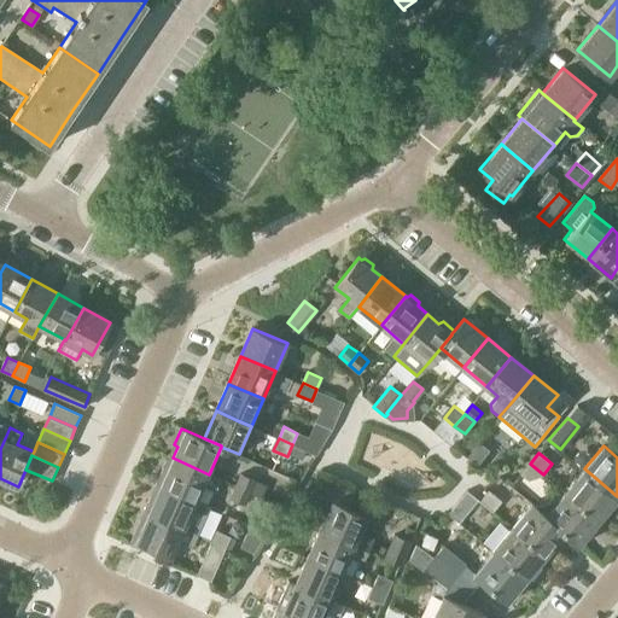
[(161,484),(197,500),(203,487),(215,491),(221,479),(209,474),(173,458),(168,470),(163,467),(156,484),(157,484),(161,487),(161,484)]
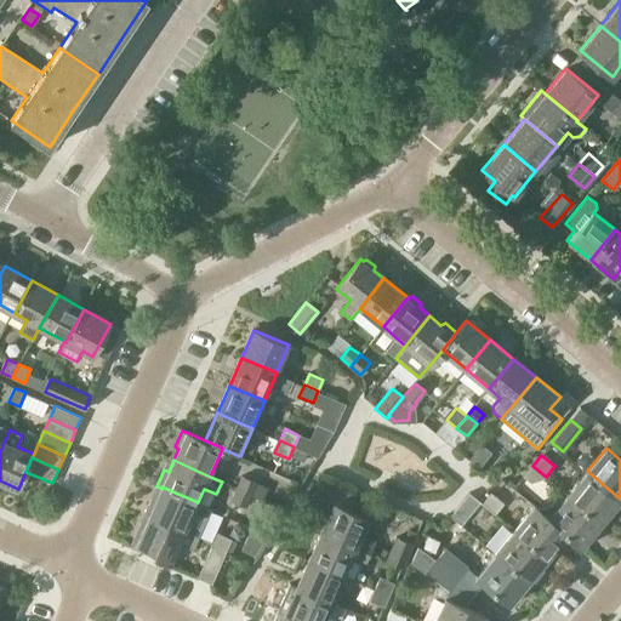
[(545,478),(546,477),(533,466),(524,476),(533,482),(545,478)]
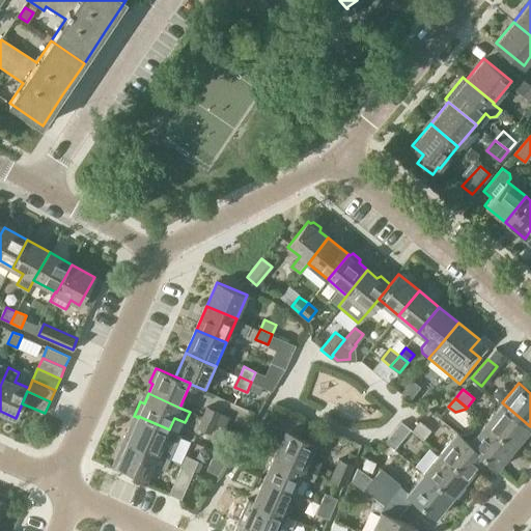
[(526,436),(524,435),(530,426),(502,402),(484,422),(514,446),(514,445),(516,447),(526,436)]
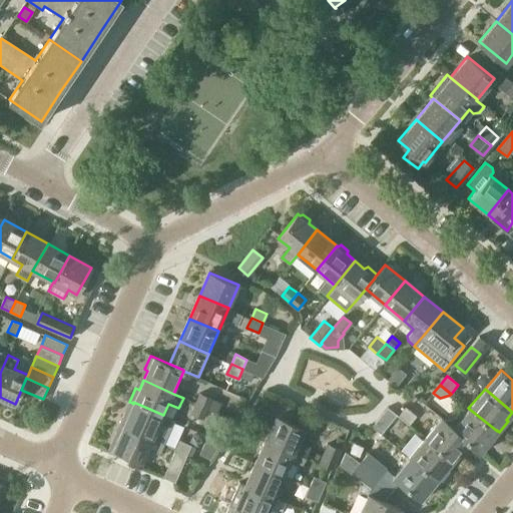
[(200,394),(196,404),(207,409),(212,400),(200,394)]
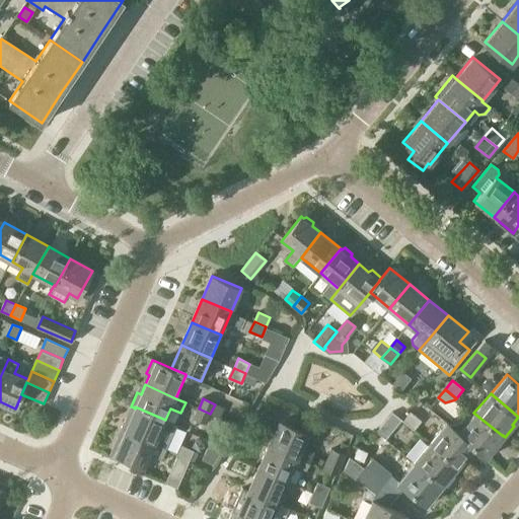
[(122,430),(155,444),(165,420),(135,406),(135,409),(132,406),(123,429),(122,430)]
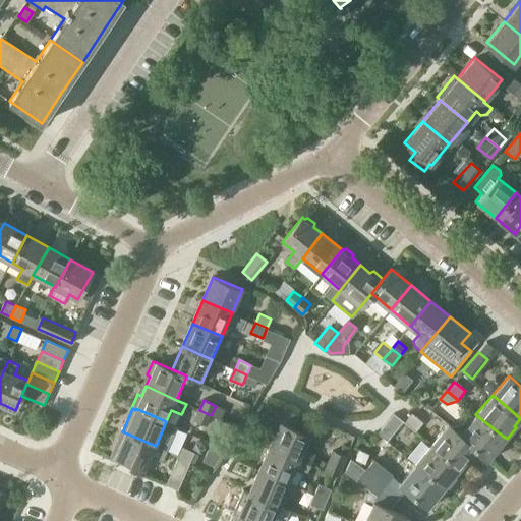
[(211,415),(199,410),(195,420),(207,425),(211,415)]
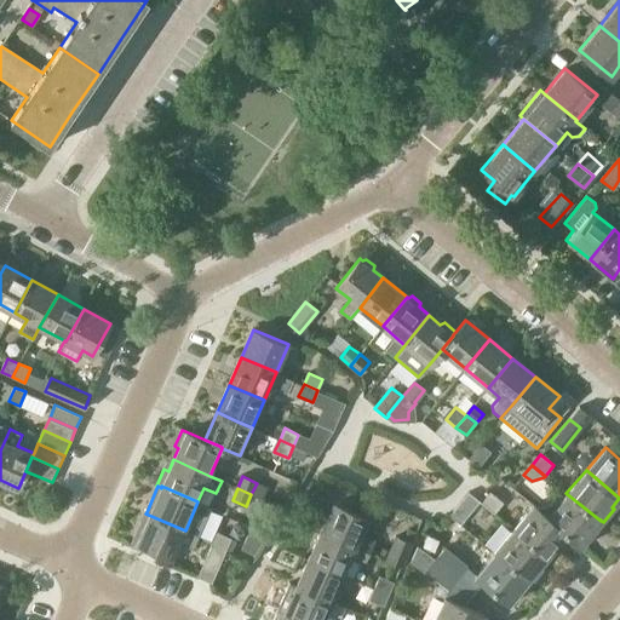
[(449,515),(460,524),(480,501),(469,492),(449,515)]
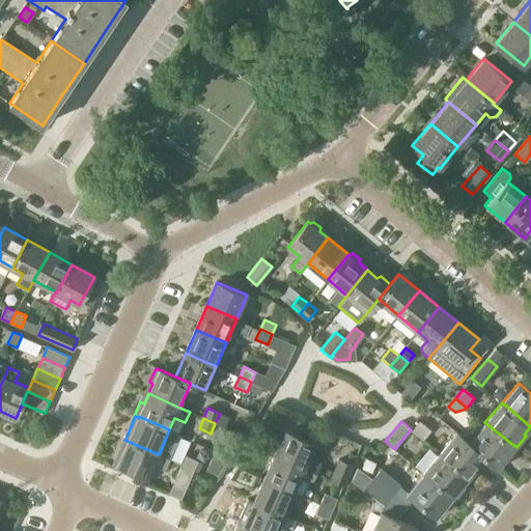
[(412,430),(424,440),(431,430),(420,421),(412,430)]
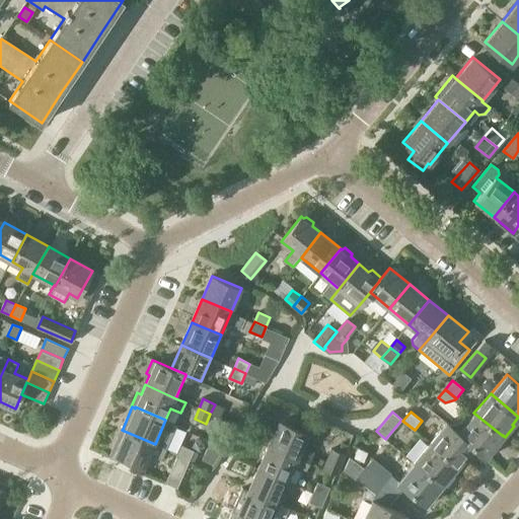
[(273,435),(269,445),(308,462),(312,452),(302,448),(308,435),(293,428),(296,421),(278,413),(269,433),(273,435)]
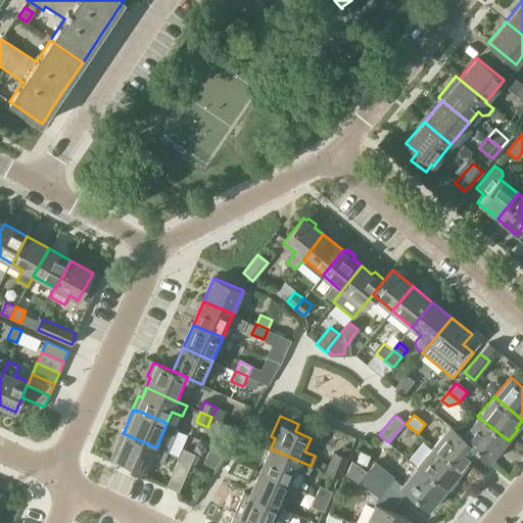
[(469,422),(454,429),(478,449),(490,460),(491,459),(492,460),(502,448),(500,447),(507,439),(477,416),(471,424),(469,422)]
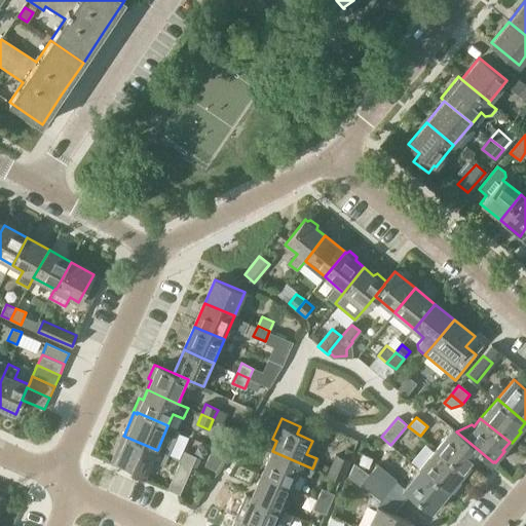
[(452,428),(436,448),(464,472),(465,471),(466,472),(476,461),(474,459),(481,452),(456,431),(452,428)]
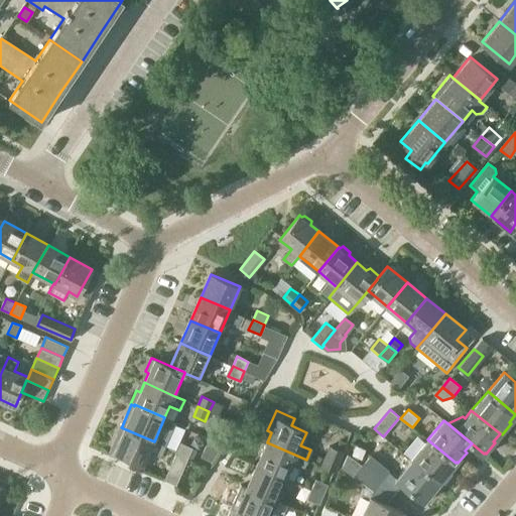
[(163,445),(154,441),(121,427),(122,426),(121,426),(109,454),(128,463),(130,459),(143,465),(149,452),(159,456),(163,445)]
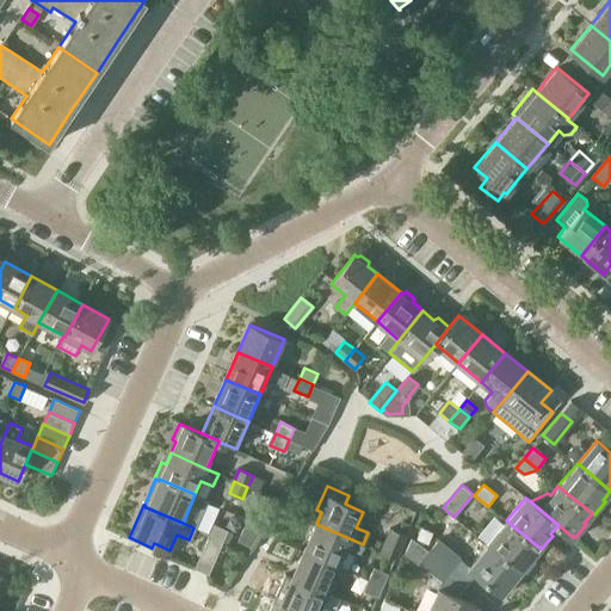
[(456,522),(449,516),(444,522),(452,528),(456,522)]
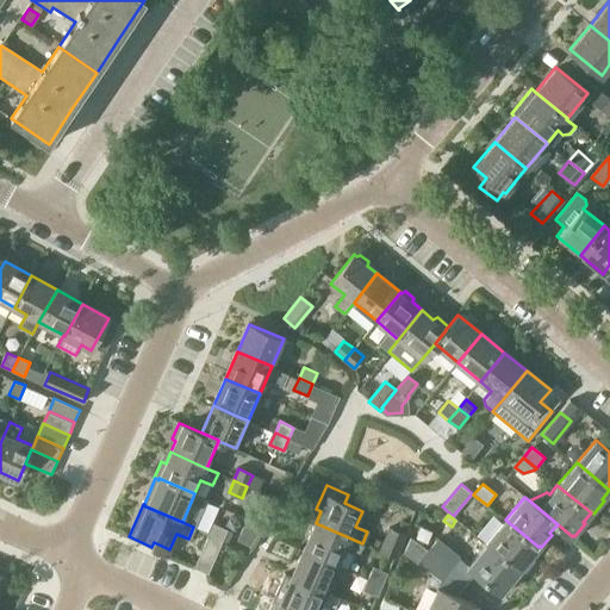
[(531,555),(539,547),(505,520),(486,542),(520,570),(521,568),(523,570),(533,558),(531,555)]
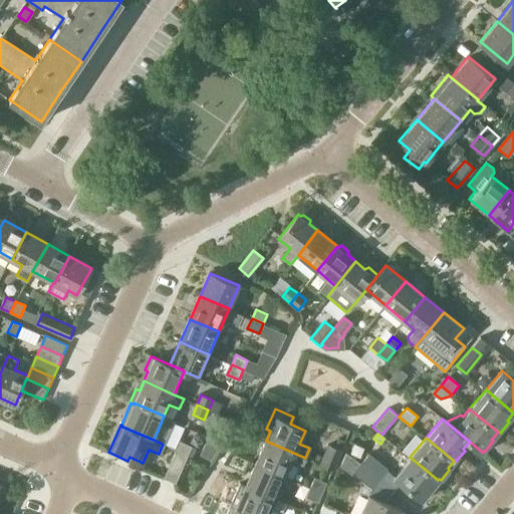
[(266,441),(256,464),(284,477),(291,462),(301,467),(305,458),(266,441)]
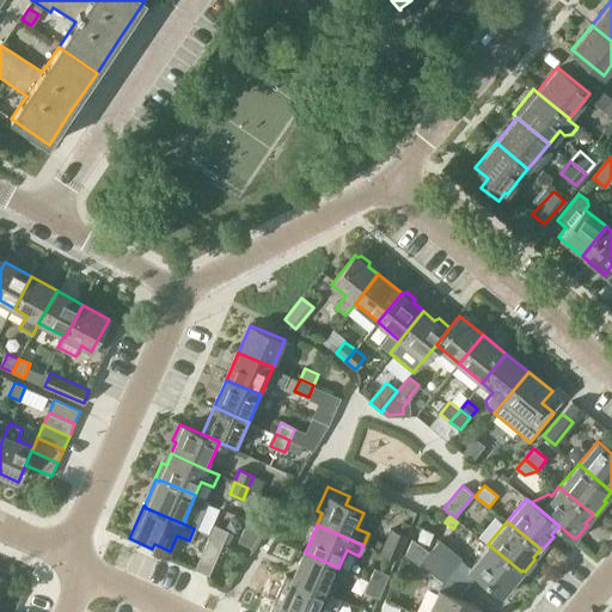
[(228,532),(215,526),(210,537),(224,543),(228,532)]
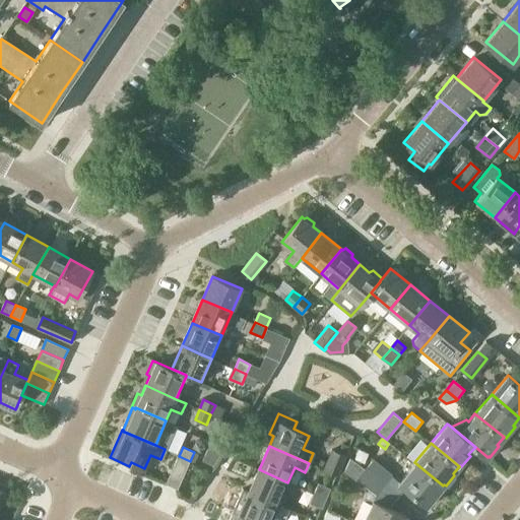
[(345,455),(332,450),(323,469),(337,475),(345,455)]
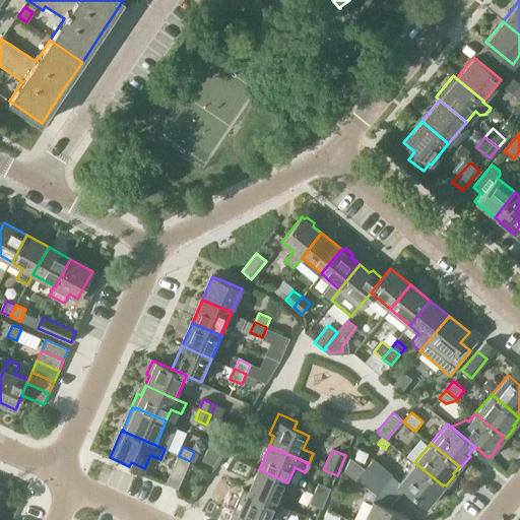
[(368,453),(359,450),(355,457),(365,461),(368,453)]
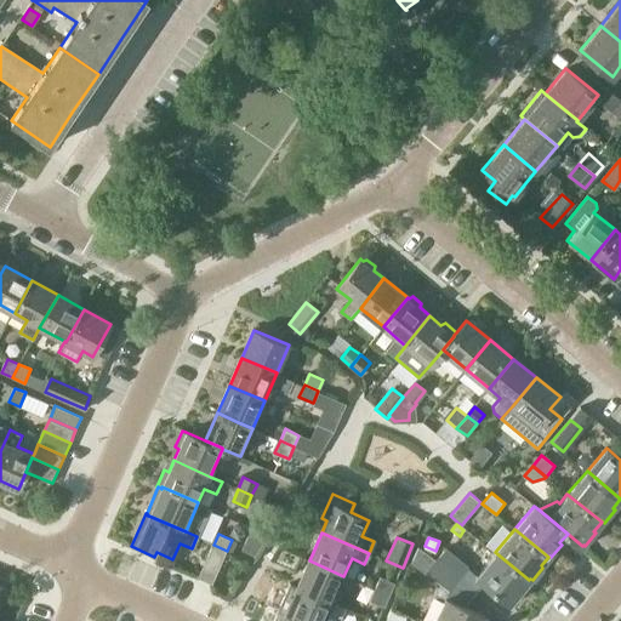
[(215,577),(227,551),(214,545),(201,573),(215,577)]
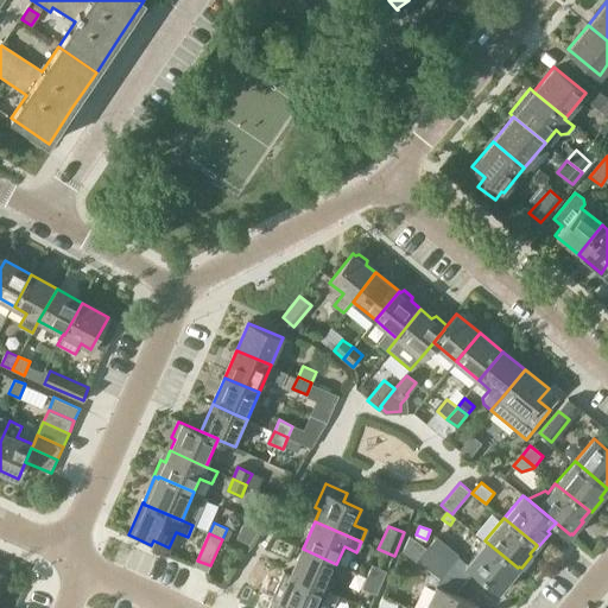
[(449,567),(428,549),(409,537),(404,549),(439,578),(449,567)]
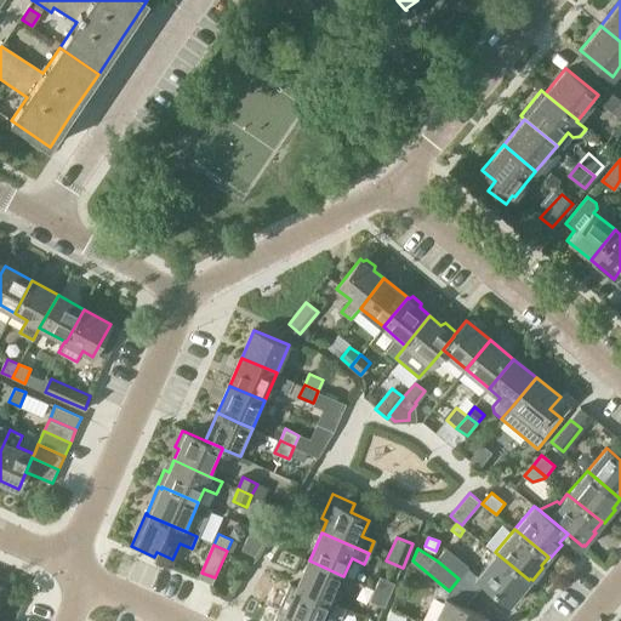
[(446,548),(437,560),(459,579),(468,567),(446,548)]
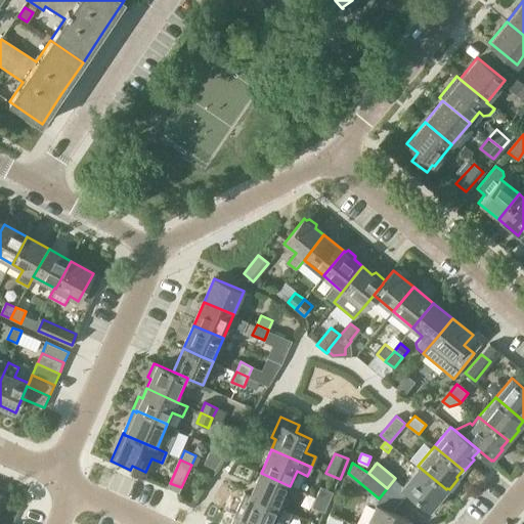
[(440,497),(446,489),(418,466),(402,486),(431,509),(432,508),(433,510),(442,498),(440,497)]
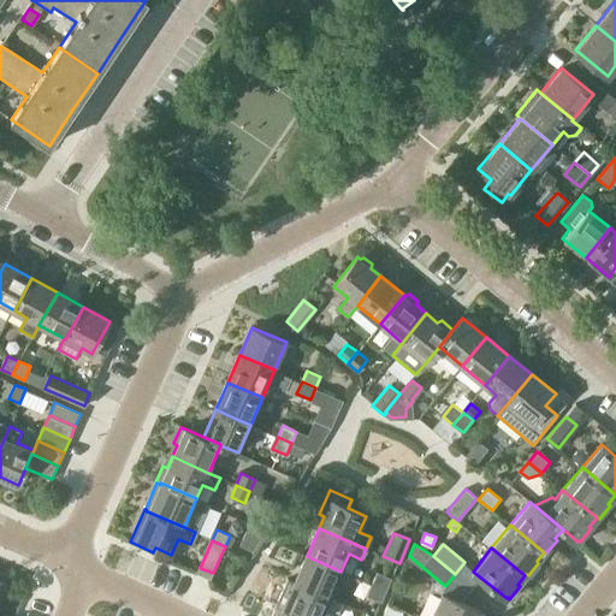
[(307,556),(295,582),(329,598),(341,572),(307,556)]
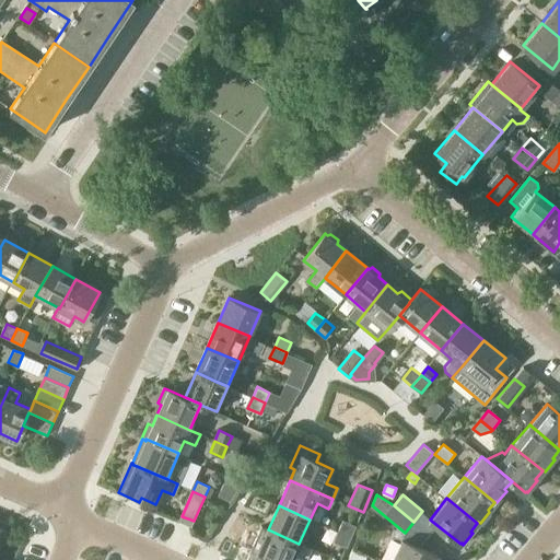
[(343,522),(338,533),(351,538),(357,527),(343,522)]
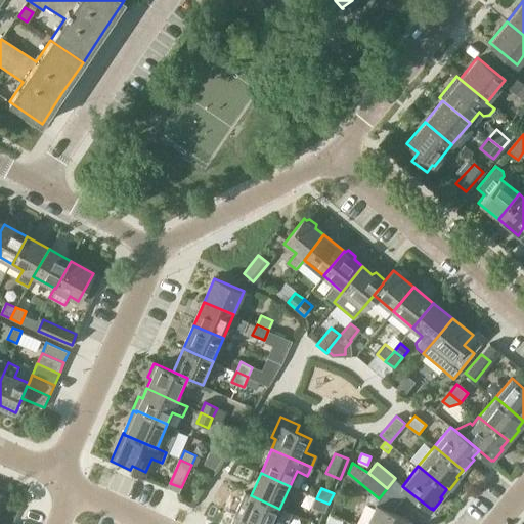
[(251,495),(241,519),(252,523),(272,523),(275,519),(287,523),(291,514),(279,509),(251,495)]
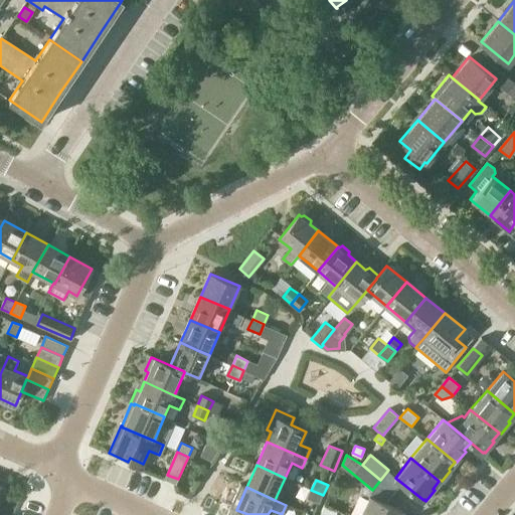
[(319,504),(323,495),(311,490),(307,499),(319,504)]
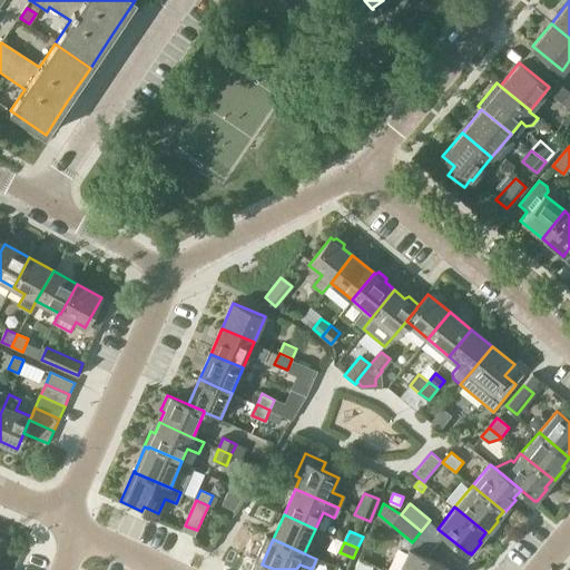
[(410,550),(400,569),(443,569),(446,566),(410,550)]
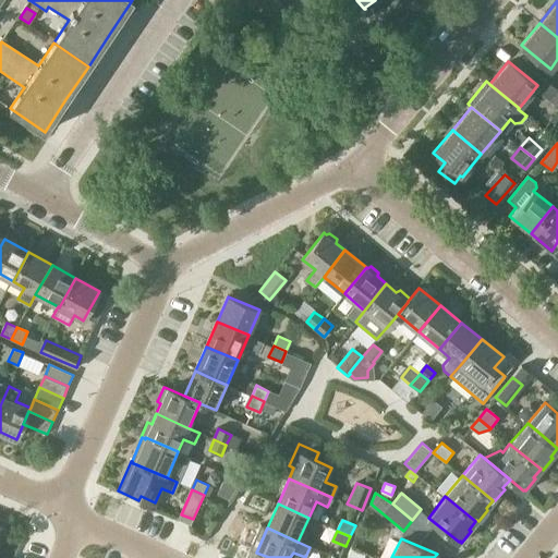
[(347,557),(363,557),(365,555),(351,548),(347,557)]
